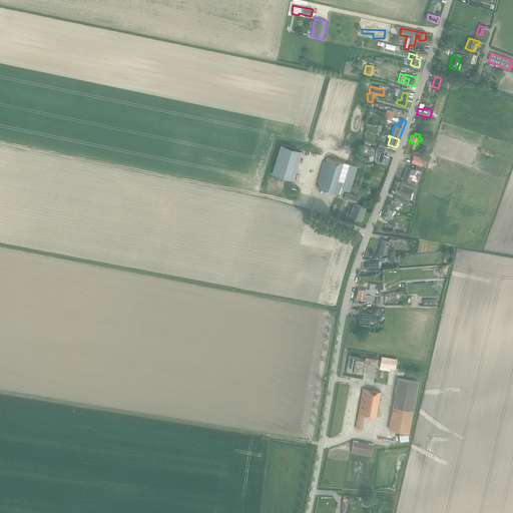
[(281,144),(281,145),(282,145),(273,174),(272,173),(272,174),(293,180),(301,151),(302,151),(281,144)]
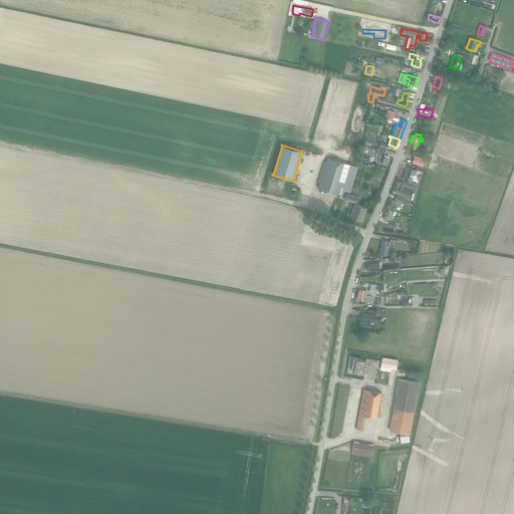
[(378,161),(382,163),(388,164),(390,158),(384,156),(386,152),(386,151),(386,149),(378,147),(378,149),(377,149),(376,153),(380,155),(378,161)]
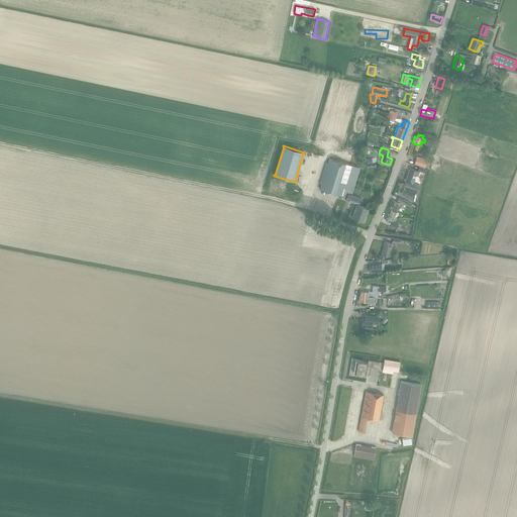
[(414,164),(419,166),(425,168),(427,160),(417,157),(414,164)]
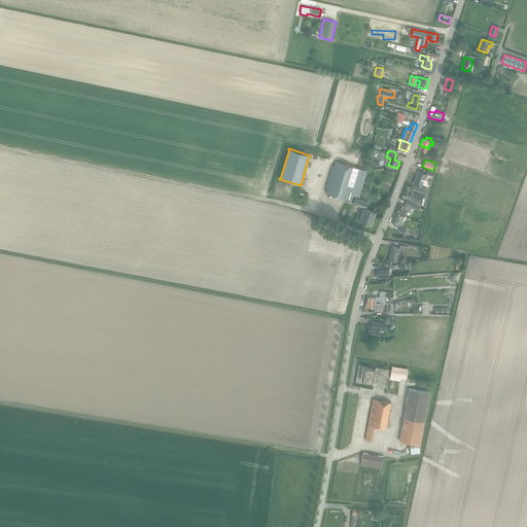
[(367,171),(336,161),(335,167),(332,166),(325,187),(327,187),(326,192),(351,201),(353,196),(359,198),(367,171)]
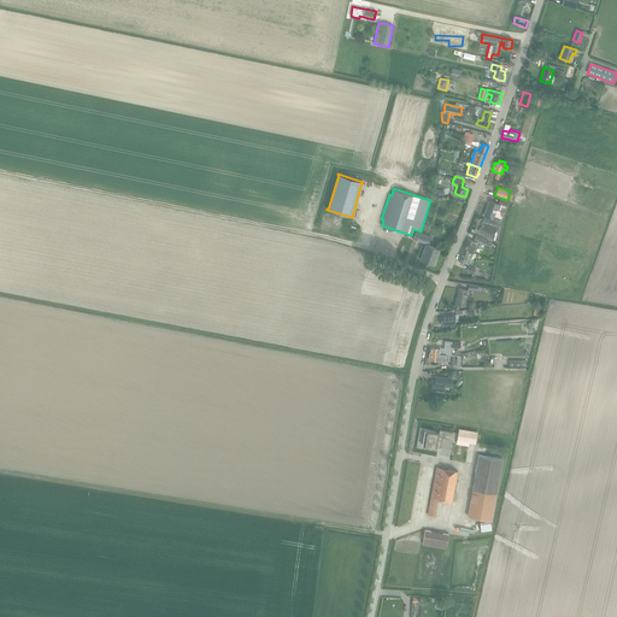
[(483,216),(493,219),(497,210),(499,210),(500,205),(489,200),(483,216)]
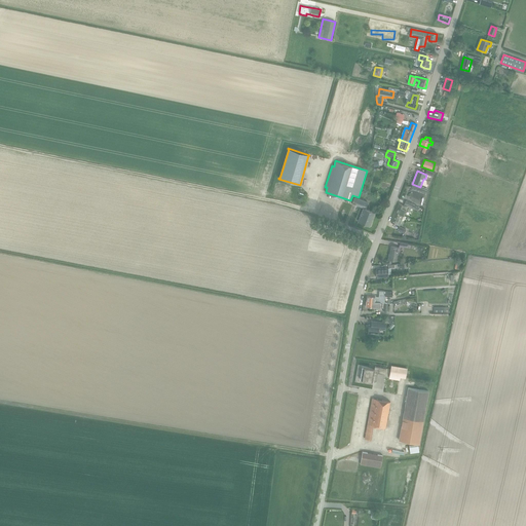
[(363,208),(361,213),(358,221),(369,226),(375,212),(365,209),(368,202),(353,197),(351,202),(363,208)]
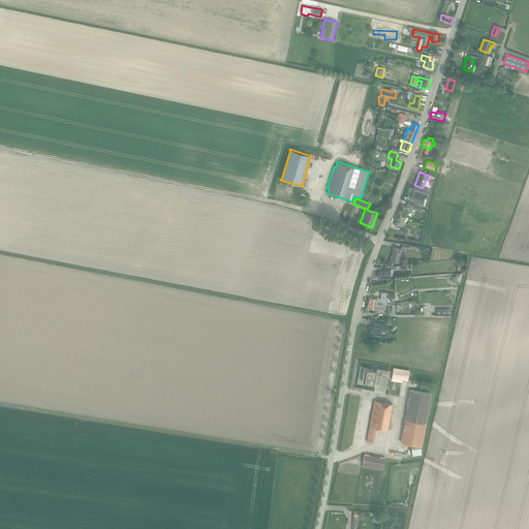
[(415,205),(408,201),(406,206),(421,212),(422,209),(414,206),(415,205)]
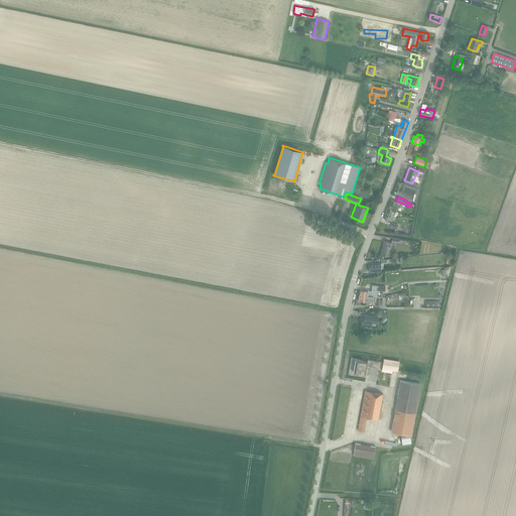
[(391,200),(387,208),(396,212),(399,204),(391,200)]
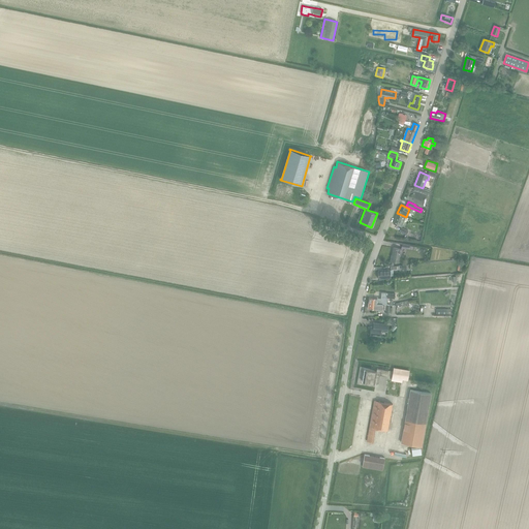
[(406,217),(397,213),(393,223),(402,226),(406,217)]
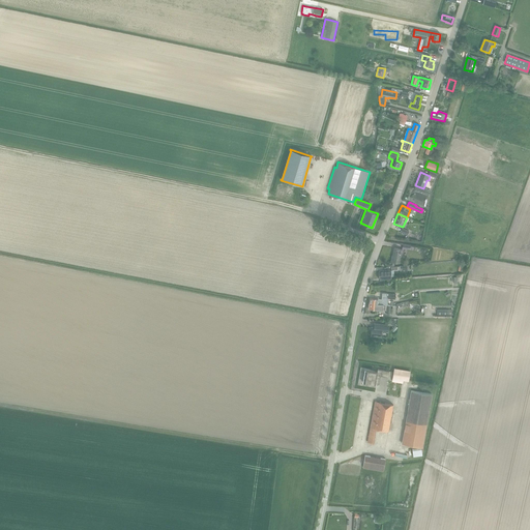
[(391,262),(396,263),(400,263),(402,249),(394,248),(393,256),(392,255),(391,262)]
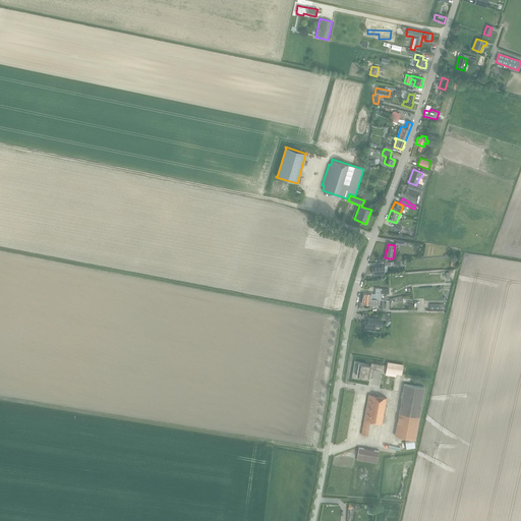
[(384,266),(378,266),(372,267),(372,274),(372,275),(373,275),(373,274),(379,274),(379,273),(385,273),(384,266)]
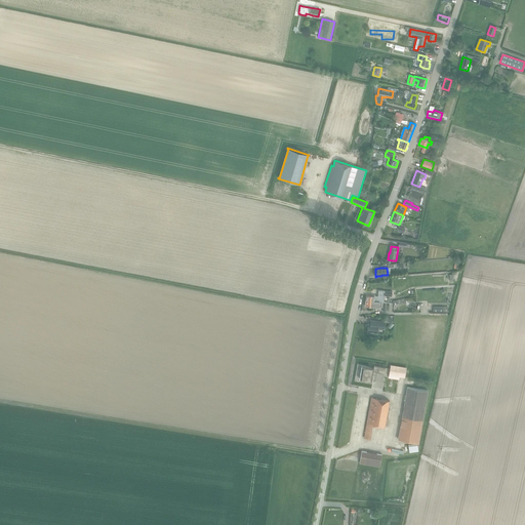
[(366,295),(365,300),(384,303),(385,295),(385,291),(378,290),(378,296),(366,295)]
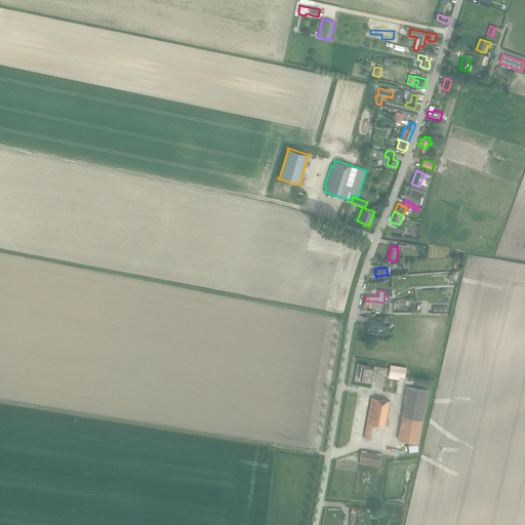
[(365,300),(365,306),(370,307),(382,308),(382,311),(389,311),(390,303),(387,303),(384,303),(365,300)]
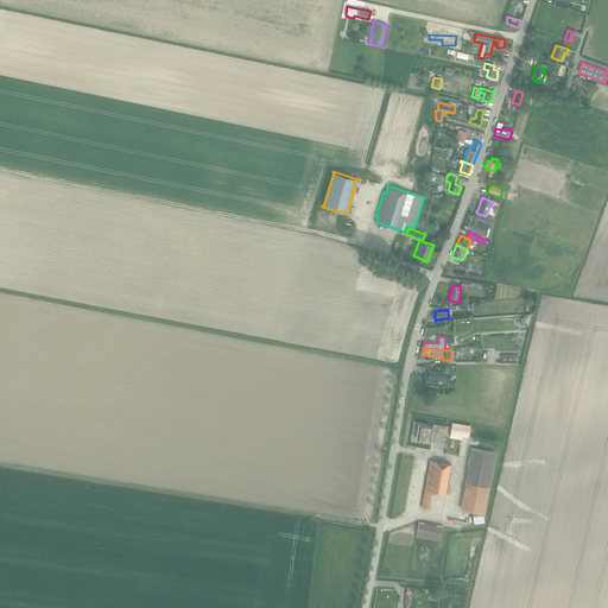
[(425,385),(437,386),(437,380),(445,381),(445,373),(429,372),(429,375),(426,375),(425,385)]
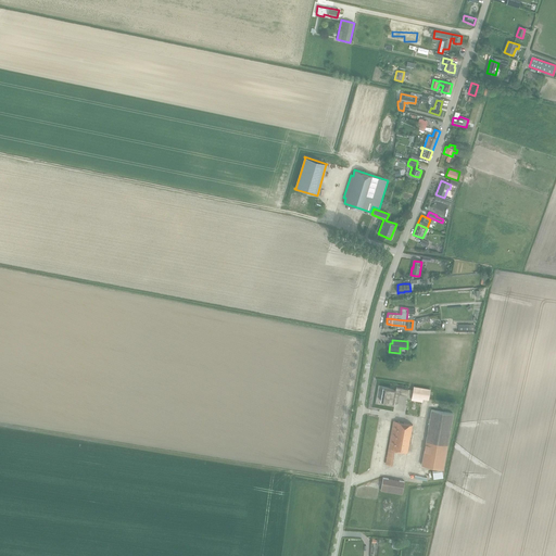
[(412,396),(429,400),(430,390),(414,387),(412,396)]
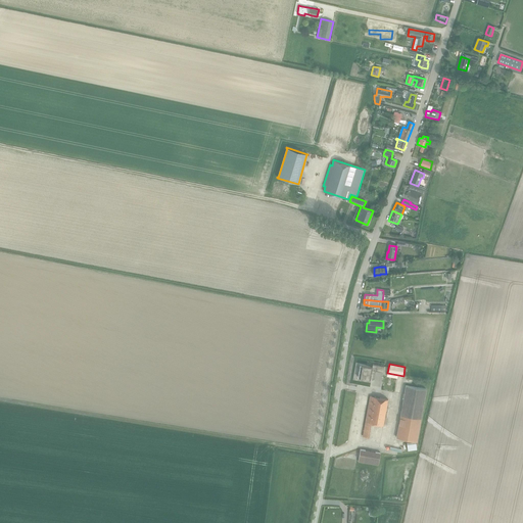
[(361,365),(358,377),(359,377),(370,379),(372,370),(383,372),(384,367),(373,365),(372,367),(361,365)]
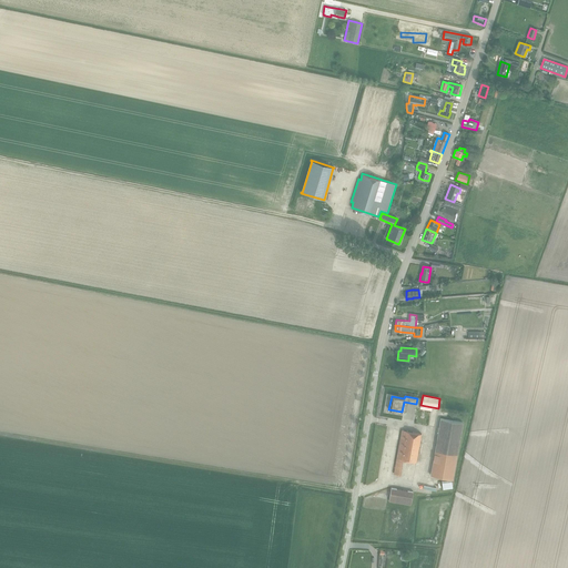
[(430,475),(453,478),(463,423),(440,418),(430,475)]
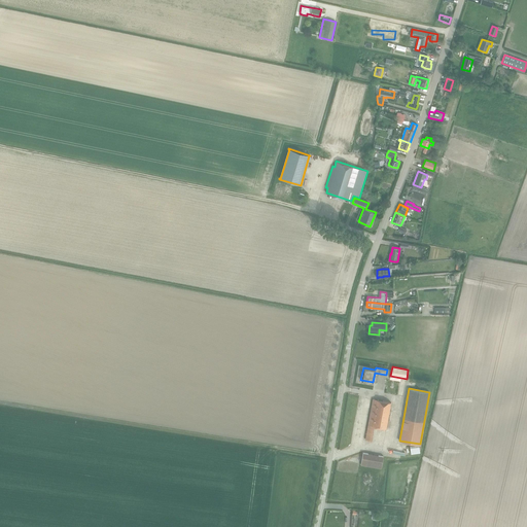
[(365,440),(371,441),(372,441),(374,426),(386,428),(391,402),(373,398),(365,440)]
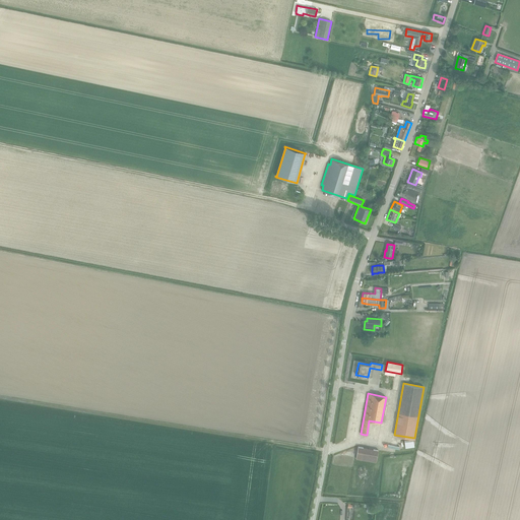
[(378,450),(364,448),(361,459),(376,462),(378,450)]
